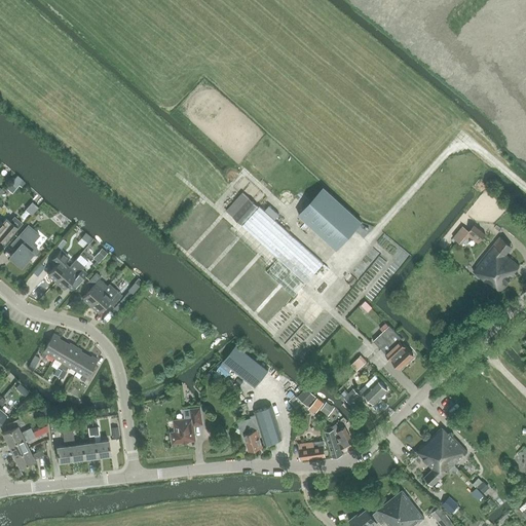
[(316,233),(335,251),(342,243),(360,223),(322,189),(297,216),(316,233)]
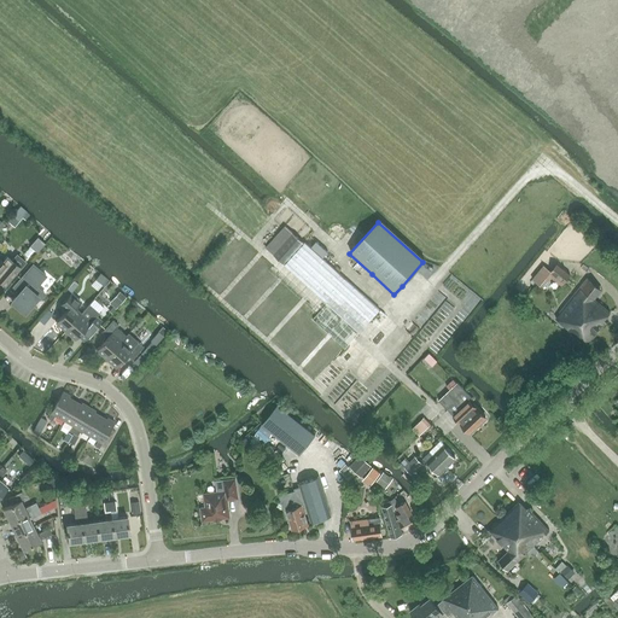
[(266,248),(327,303),(360,333),(379,310),(304,243),(304,244),(285,226),(266,248)]
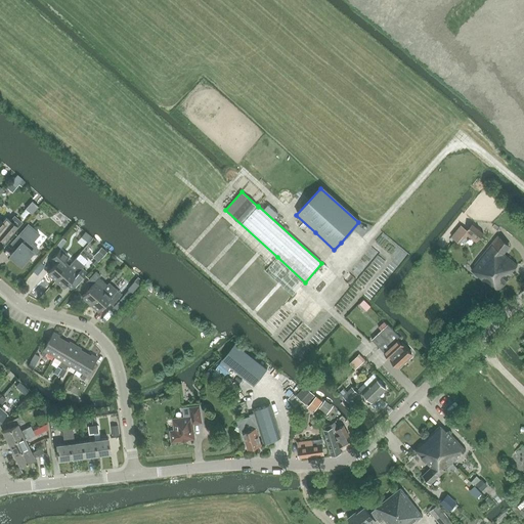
[(480,215),(488,208),(482,201),(474,209),(480,215)]
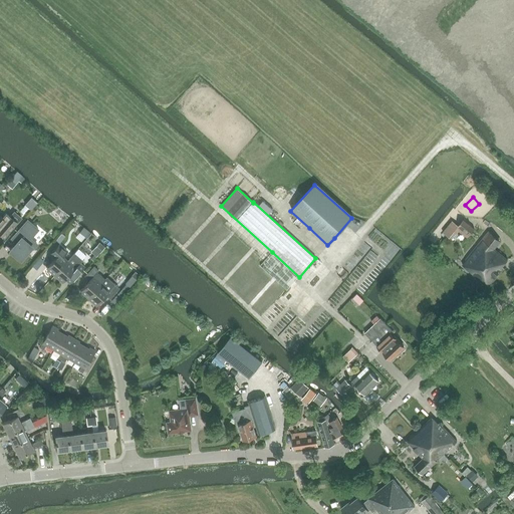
[(26,205),(20,211),(23,213),(25,215),(27,214),(28,215),(32,210),(26,205)]
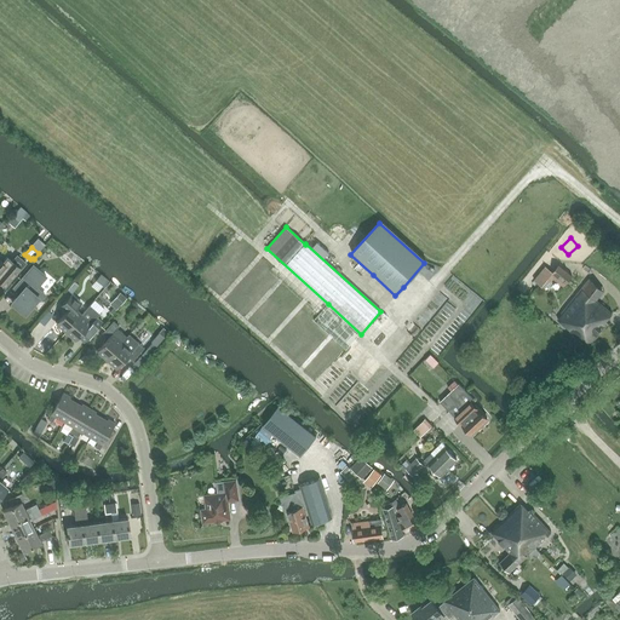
[(3,263),(0,260),(0,281),(6,287),(26,264),(17,256),(12,262),(7,257),(3,263)]
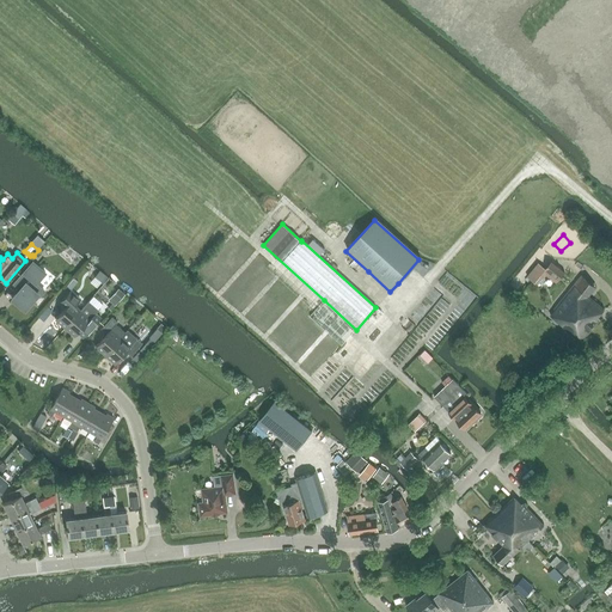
[(551,262),(546,268),(539,262),(527,276),(538,285),(546,275),(556,283),(564,273),(551,262)]
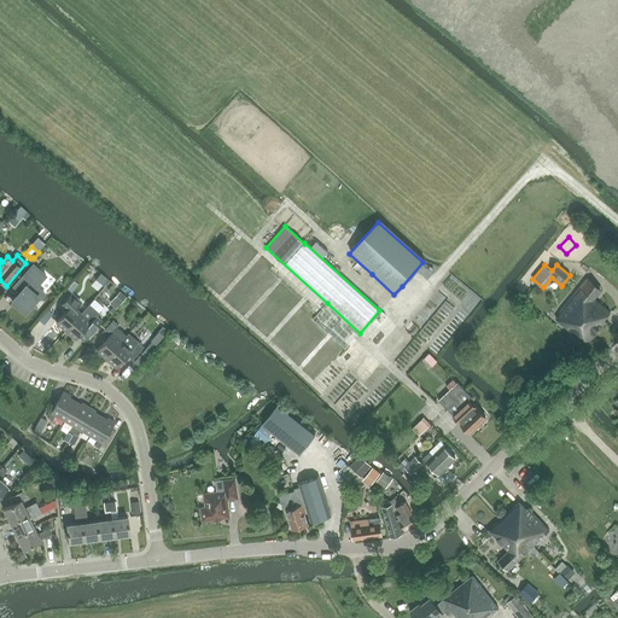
[(36,290),(46,279),(31,267),(15,287),(18,291),(10,302),(25,316),(39,299),(41,302),(45,297),(36,290)]
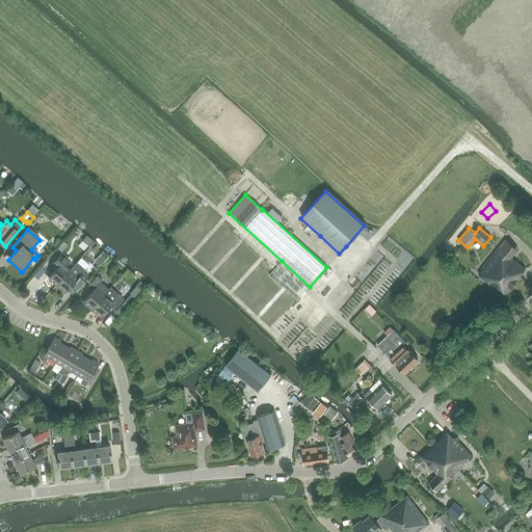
[(520,275),(525,269),(511,258),(519,249),(506,239),(477,273),(504,297),(522,276),(520,275)]
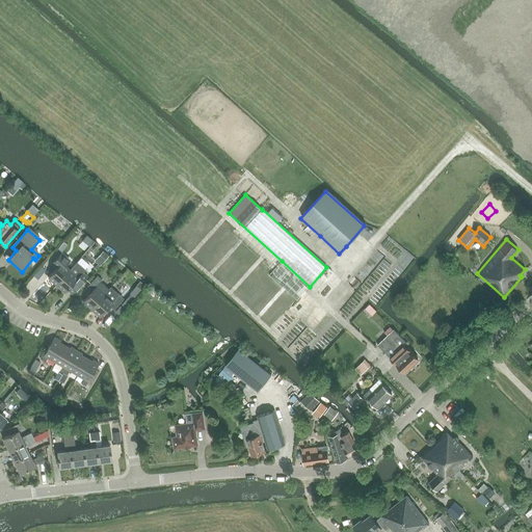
[(56,285),(70,270),(65,266),(70,261),(60,254),(53,262),(58,266),(48,277),(56,285)]
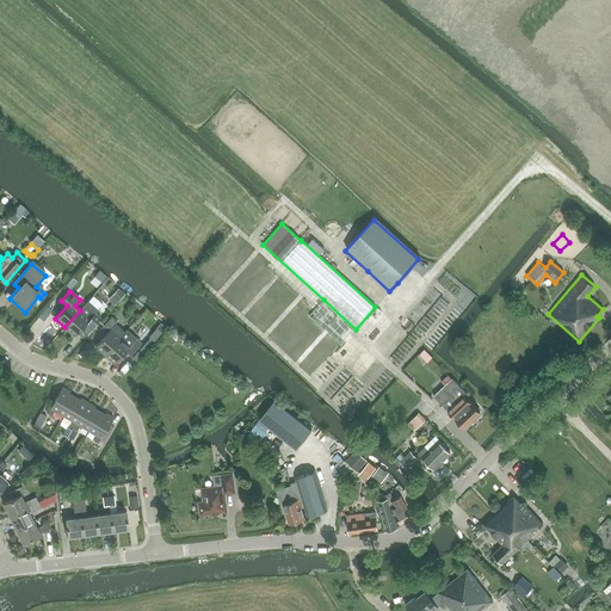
[(313,375),(356,329),(323,300),(282,346),(313,375)]
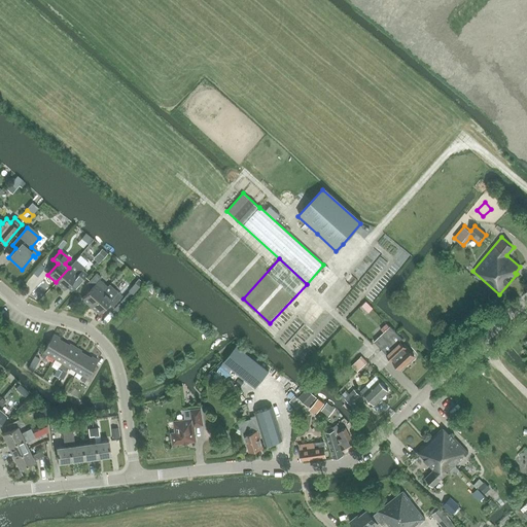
[(321,274),(340,283),(345,271),(327,261),(321,274)]
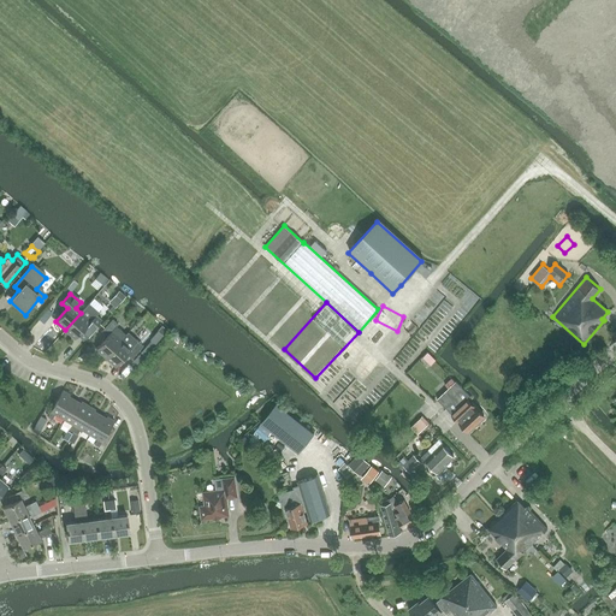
[(80,333),(86,338),(93,331),(101,320),(92,312),(87,318),(81,313),(65,330),(76,339),(80,333)]
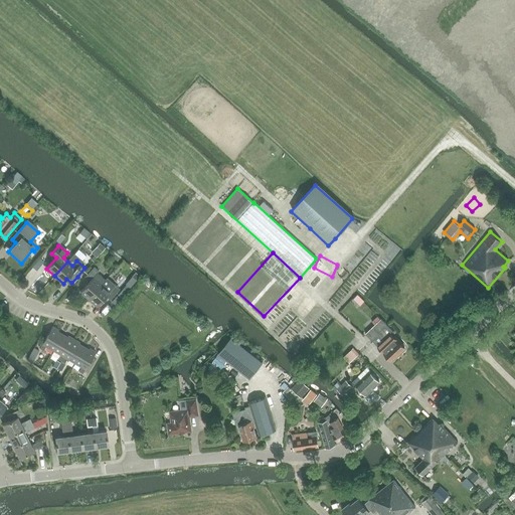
[(89,300),(106,280),(98,273),(99,271),(95,267),(84,277),(90,282),(80,292),(89,300)]
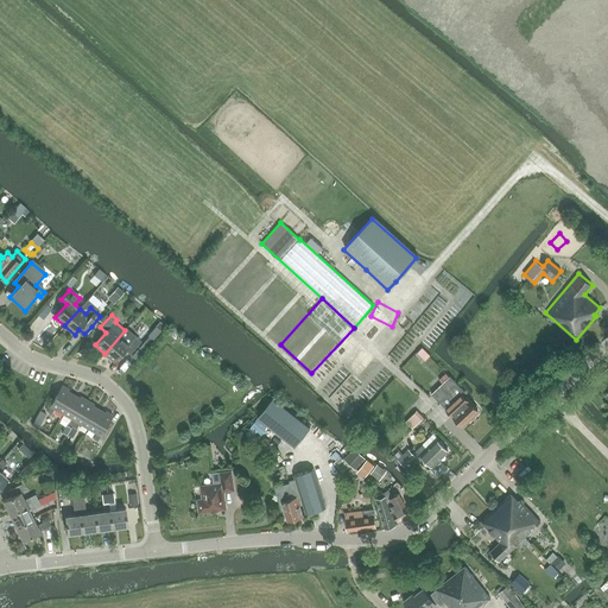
[(126,328),(125,330),(105,354),(114,362),(121,354),(124,356),(127,352),(131,354),(141,341),(126,328)]
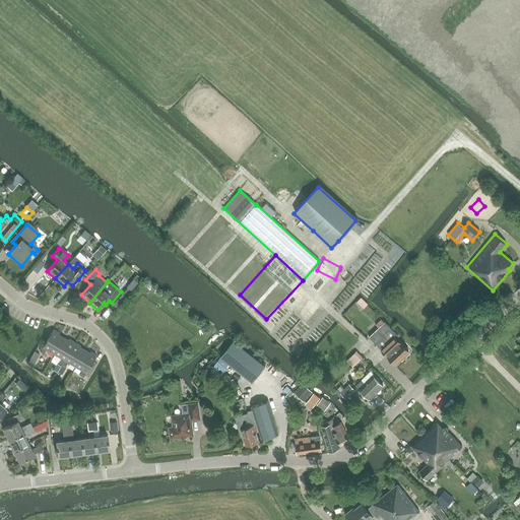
[(124,291),(117,301),(120,303),(128,294),(124,291)]
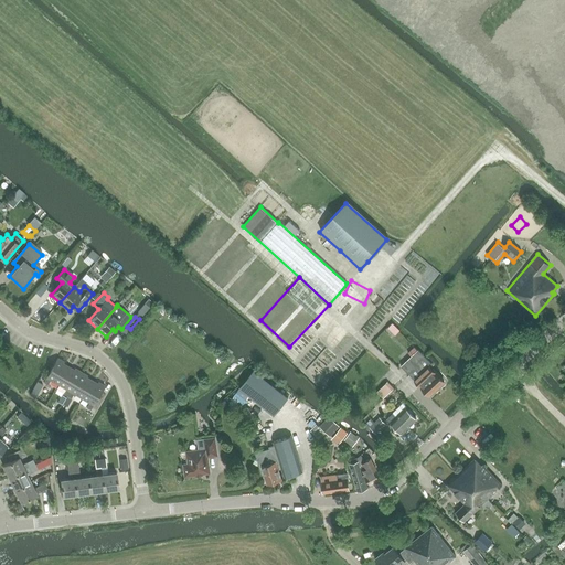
[(429,395),(444,382),(429,366),(432,363),(418,350),(401,366),(429,395)]
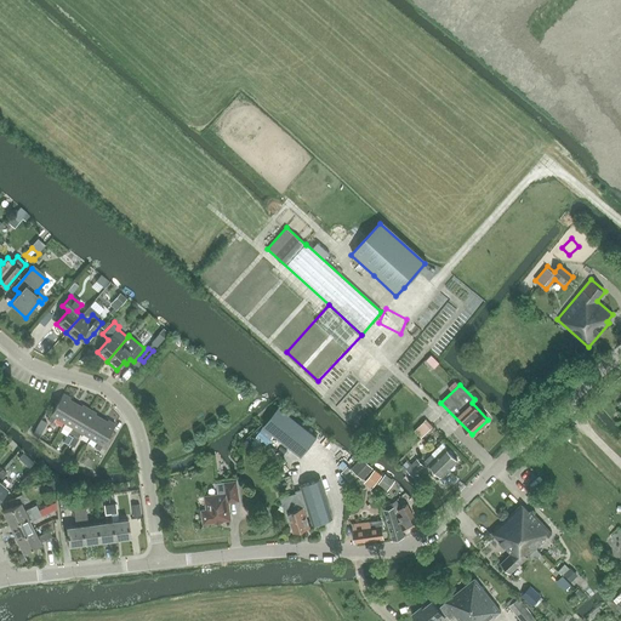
[(64,423),(75,403),(69,400),(70,398),(63,393),(51,415),(49,420),(53,422),(56,417),(64,423)]
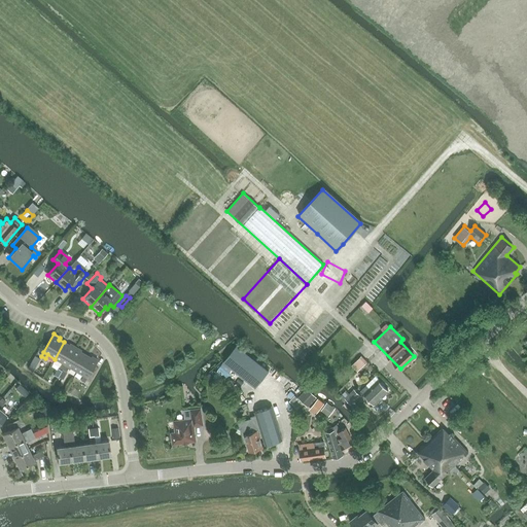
[(63,370),(76,347),(70,344),(69,345),(64,342),(55,359),(62,362),(60,366),(63,370)]
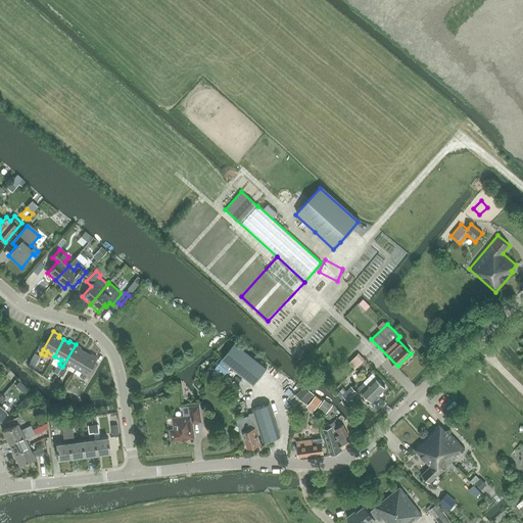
[(222,359),(254,384),(267,368),(235,342),(222,359)]
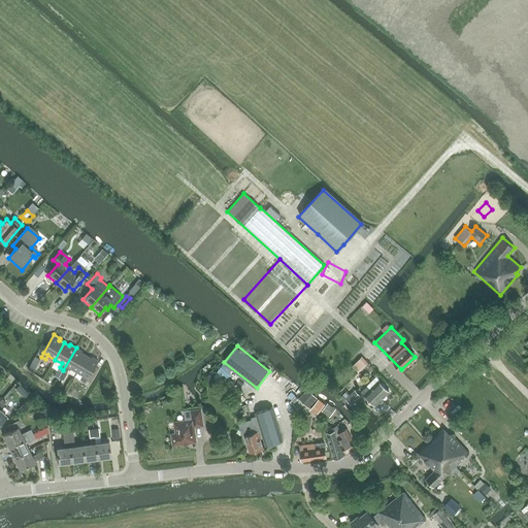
[(76,372),(86,356),(81,353),(83,352),(76,348),(63,370),(67,372),(69,368),(76,372)]
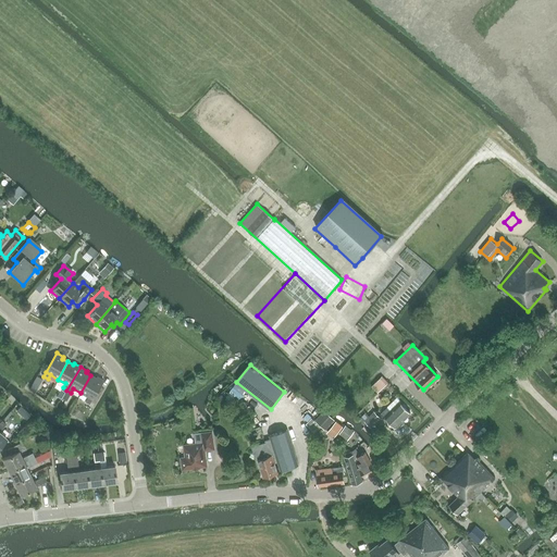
[(93,399),(103,381),(97,376),(96,378),(90,375),(81,393),(88,397),(86,401),(90,404),(93,399)]
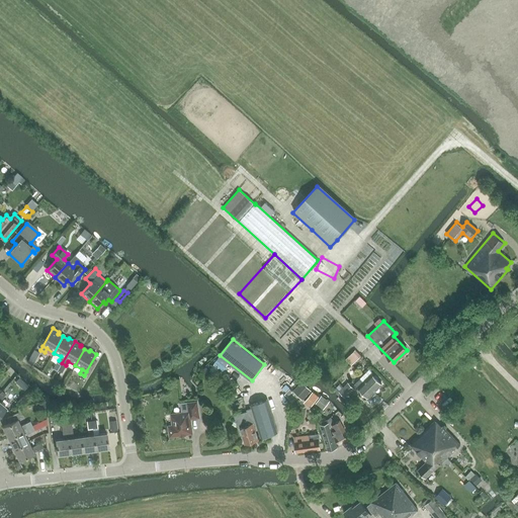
[(350,365),(359,355),(353,349),(344,359),(350,365)]
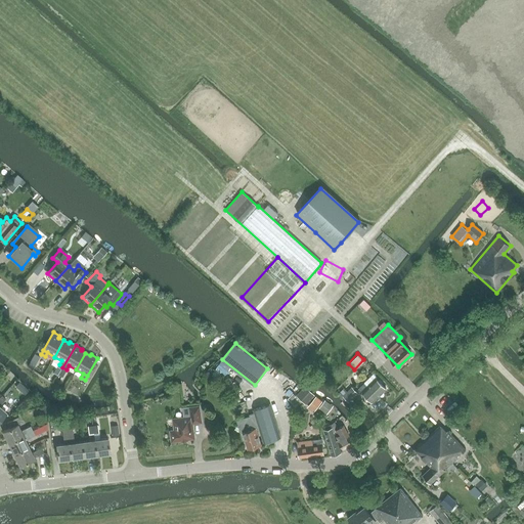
[(381,368),(390,374),(393,367),(384,362),(381,368)]
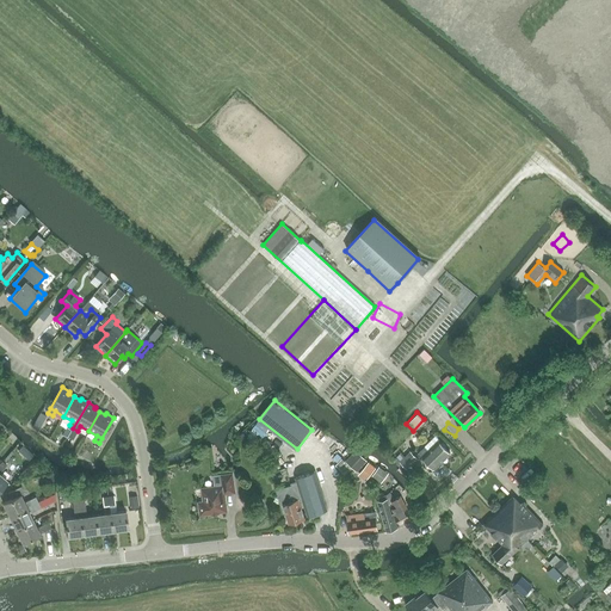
[(436,436),(418,452),(434,469),(450,454),(438,440),(439,439),(436,436)]
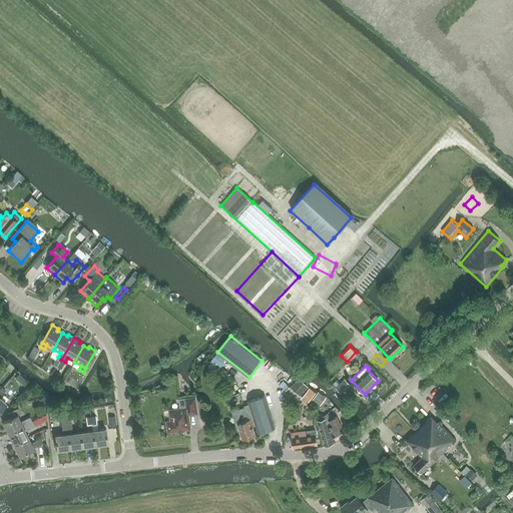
[(300,395),(306,389),(308,386),(300,379),(292,388),(300,395)]
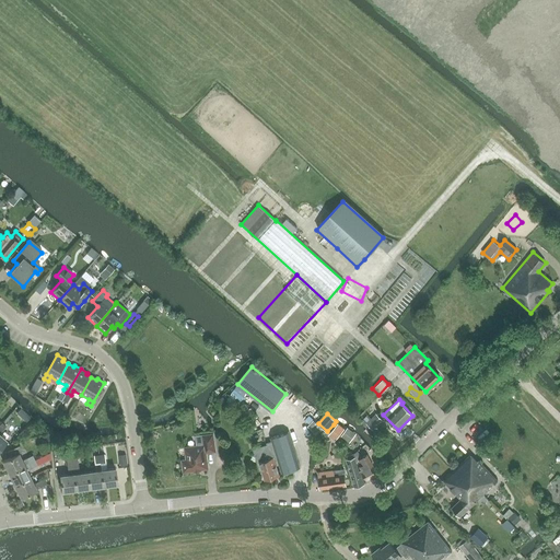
[(376,413),(366,422),(374,430),(383,420),(376,413)]
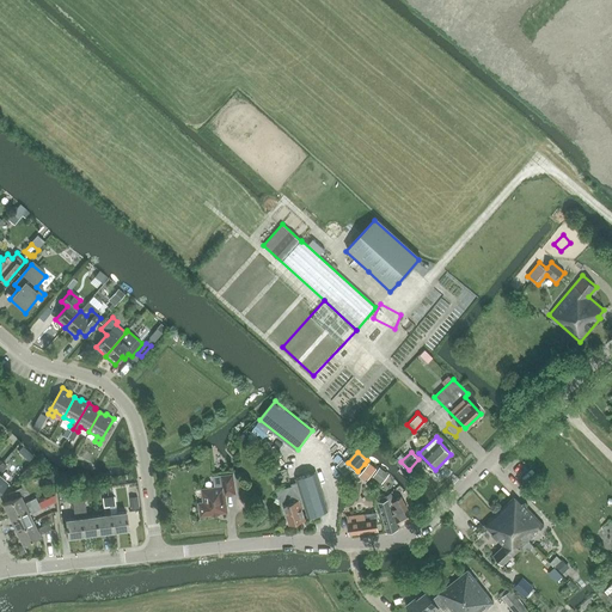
[(372,475),(375,470),(367,465),(362,472),(369,477),(372,475)]
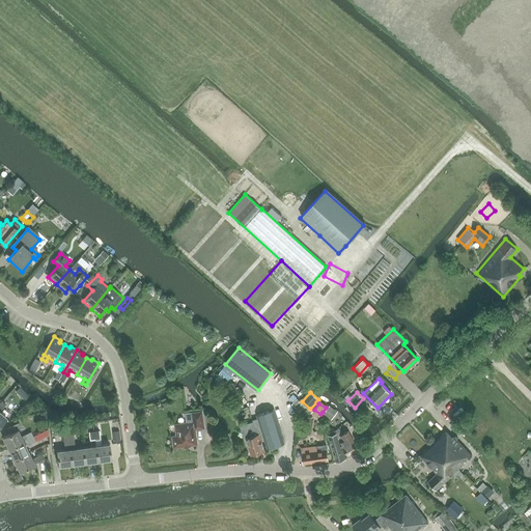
[(332,413),(327,408),(323,412),(328,417),(332,413)]
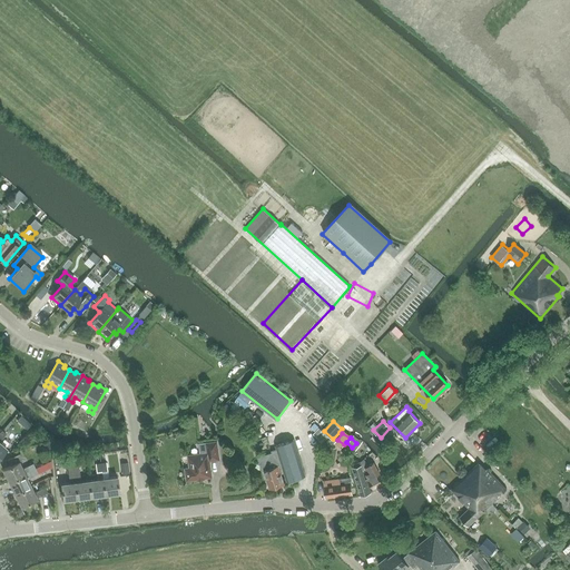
[(287,482),(305,475),(294,440),(275,445),(277,451),(258,458),(265,479),(266,478),(269,488),(284,483),(279,469),(283,468),(287,482)]
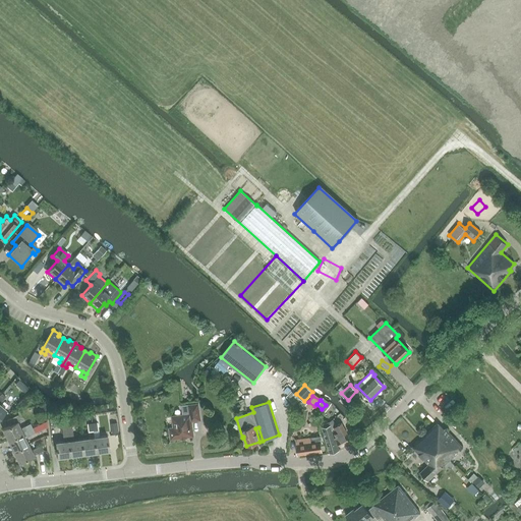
[(174,427),(171,428),(170,429),(171,438),(172,439),(180,437),(181,436),(193,433),(191,420),(200,419),(197,404),(182,406),(184,415),(172,416),(174,427)]
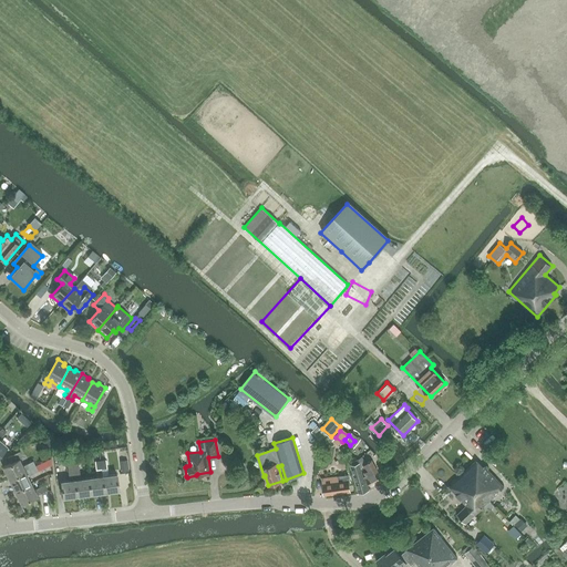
[(3,467),(9,478),(35,465),(33,461),(27,464),(20,451),(8,457),(11,463),(3,467)]
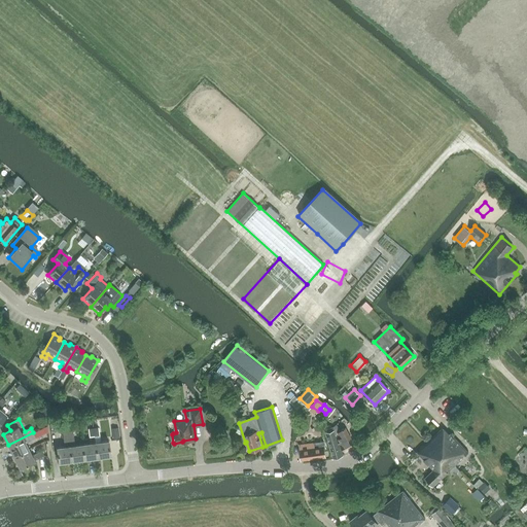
[(110,420),(113,440),(120,440),(117,419),(110,420)]
